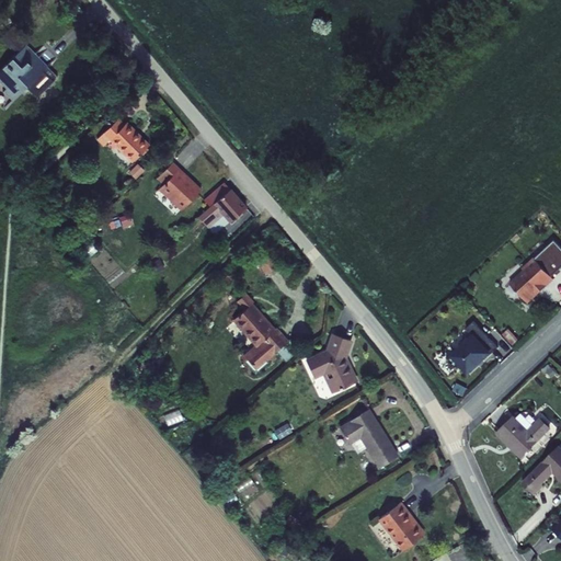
[(0,109),(1,111),(29,84),(37,94),(56,76),(52,70),(46,75),(43,71),(48,66),(27,44),(11,26),(0,36),(16,54),(14,56),(0,69),(0,109)]
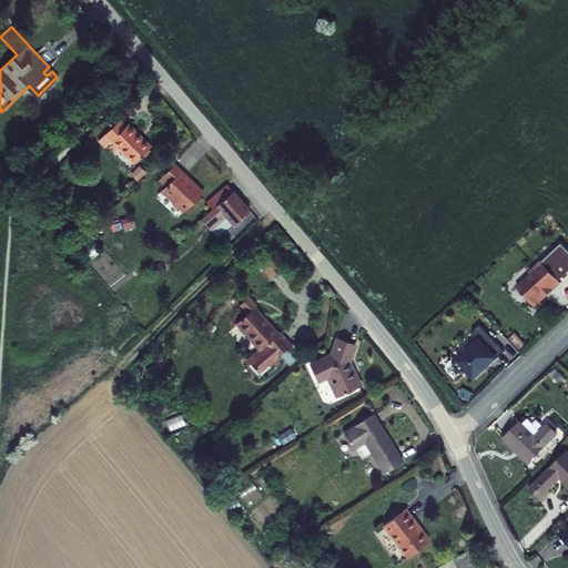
[(110,140),(133,164),(152,146),(129,122),(125,125),(119,118),(95,140),(103,146),(110,140)]
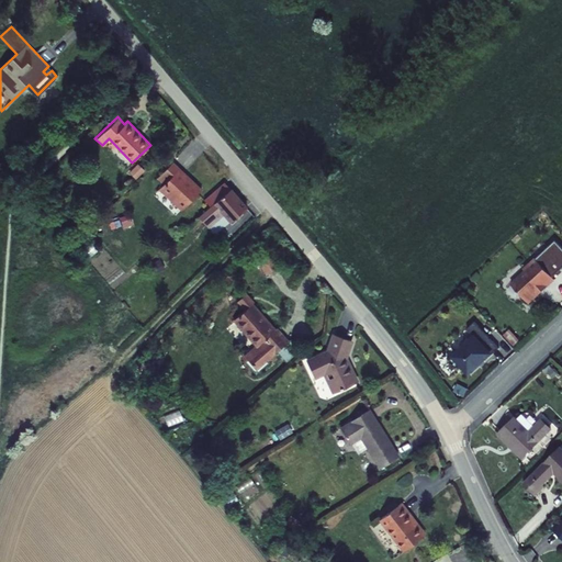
[(179,168),(172,161),(157,179),(163,184),(158,190),(180,210),(201,188),(179,168)]
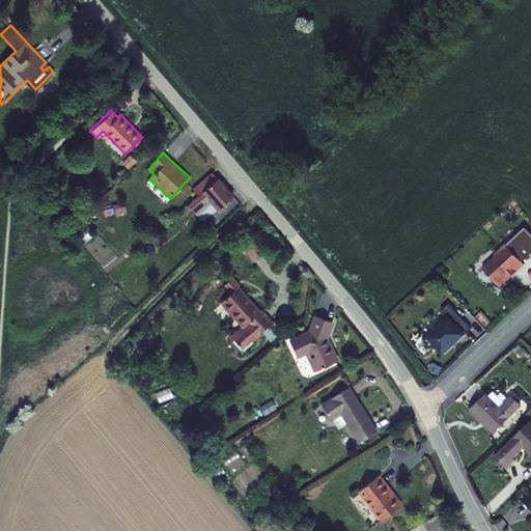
[(187,205),(197,216),(212,203),(218,211),(235,195),(219,177),(218,178),(212,172),(192,189),(198,195),(187,205)]
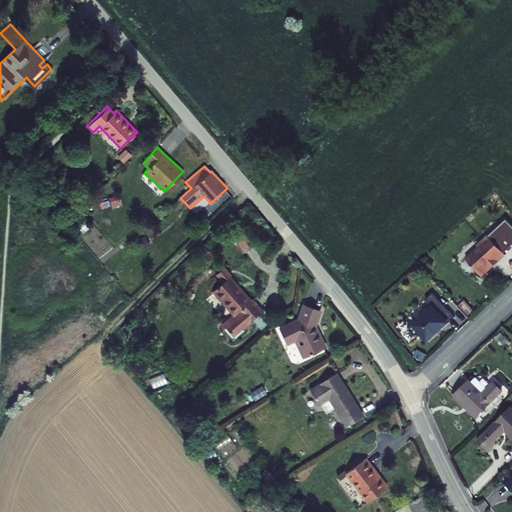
[(235,238),(242,250),(254,244),(247,232),(235,238)]
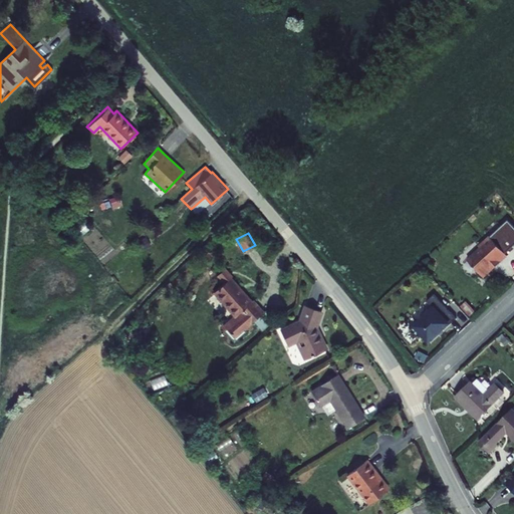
[(468,259),(484,277),(508,256),(490,236),(479,246),(480,247),(468,259)]
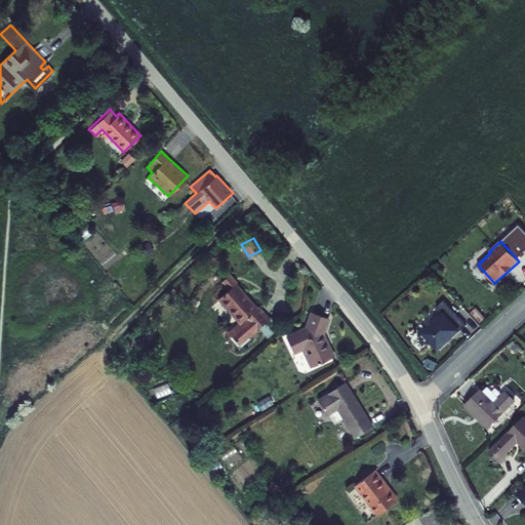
[(263,255),(268,264),(276,258),(271,250),(263,255)]
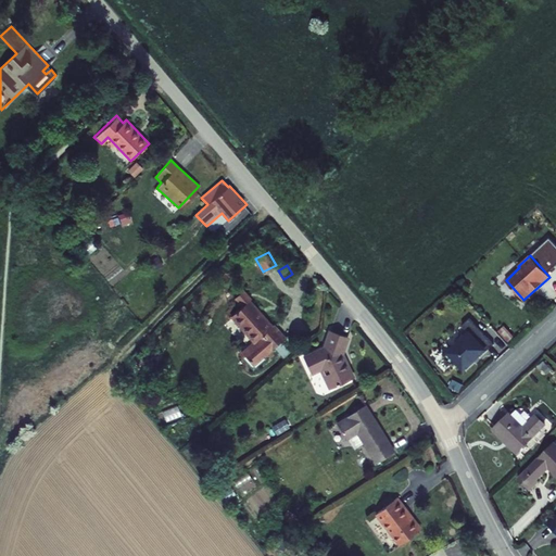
[(238,353),(251,368),(287,338),(275,324),(273,326),(251,300),(252,299),(244,290),(235,299),(242,307),(230,317),(252,342),(238,353)]
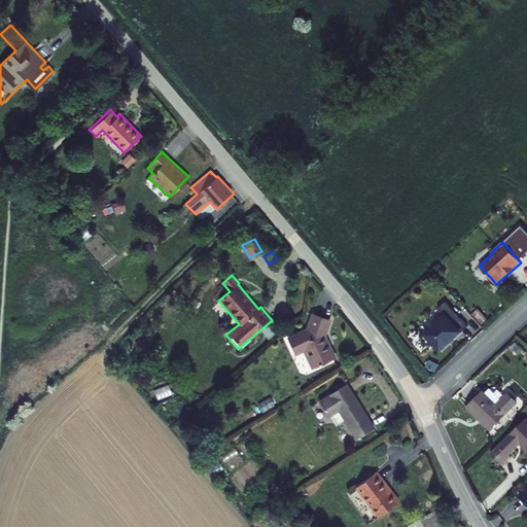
[(423,334),(441,352),(464,330),(468,325),(446,301),(438,308),(444,314),(423,334)]
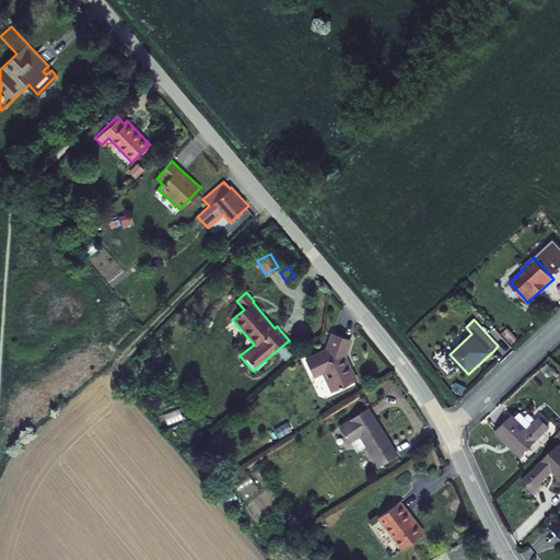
[(330,392),(357,380),(347,358),(352,340),(331,333),(326,348),(305,359),(314,377),(322,374),(330,392)]
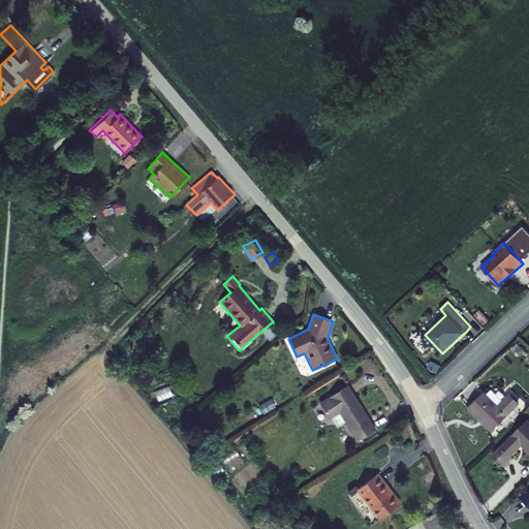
[(358,441),(376,430),(349,385),(320,403),(330,418),(340,412),(358,441)]
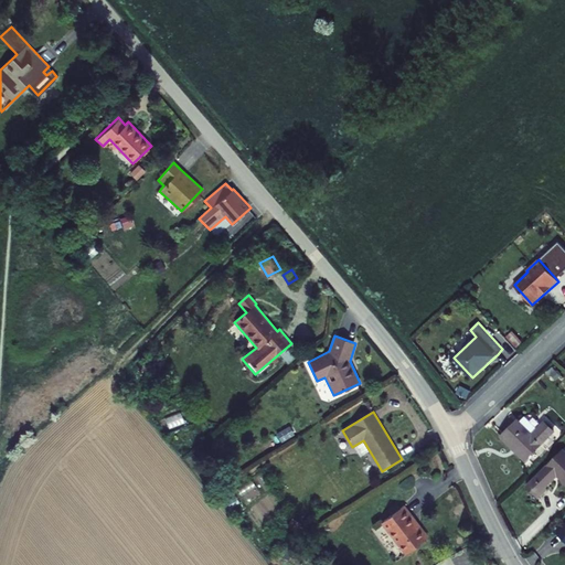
[(500,437),(525,462),(556,432),(545,420),(532,433),(518,418),(500,437)]
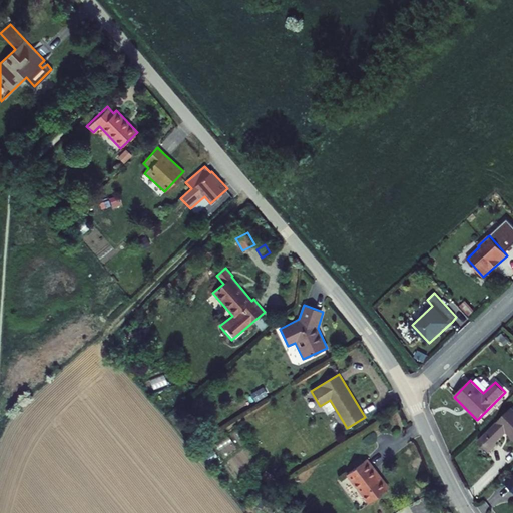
[(478,440),(490,453),(498,444),(496,442),(506,432),(512,440),(512,407),(478,440)]
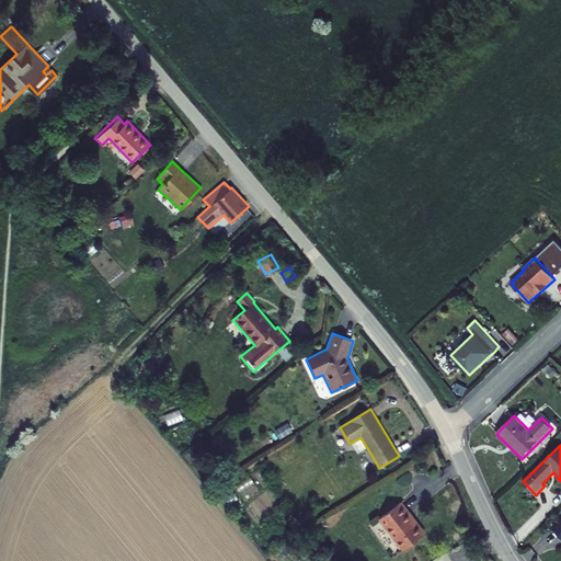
[(378,519),(402,551),(426,533),(402,501),(378,519)]
